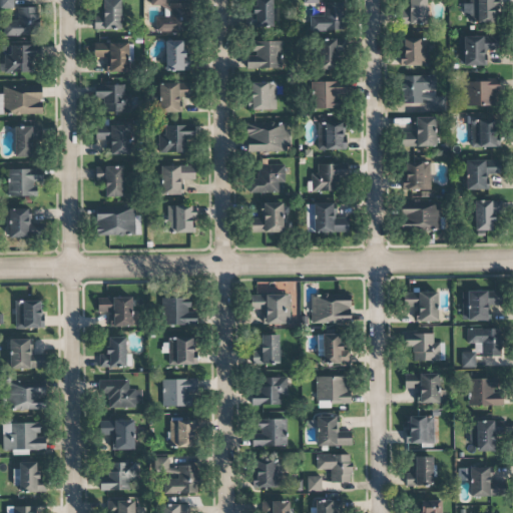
[(0,0),(0,8),(13,9),(12,0),(0,0)]
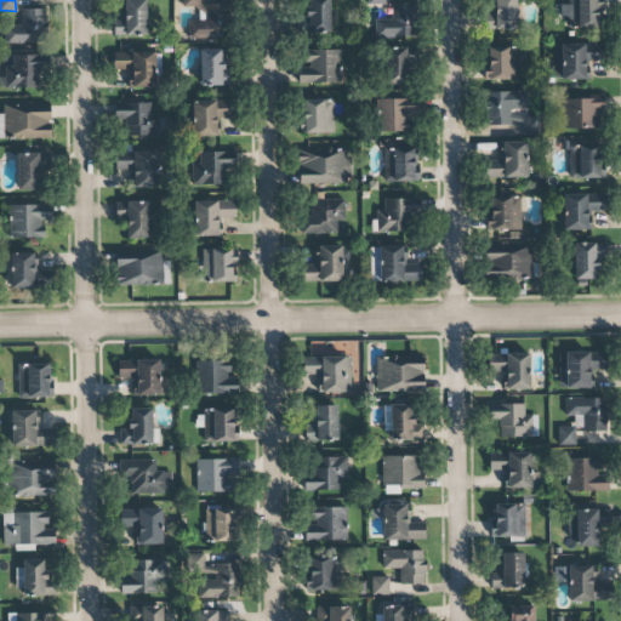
[(114,36),(147,35),(146,0),(123,0),(124,20),(114,20),(114,36)]
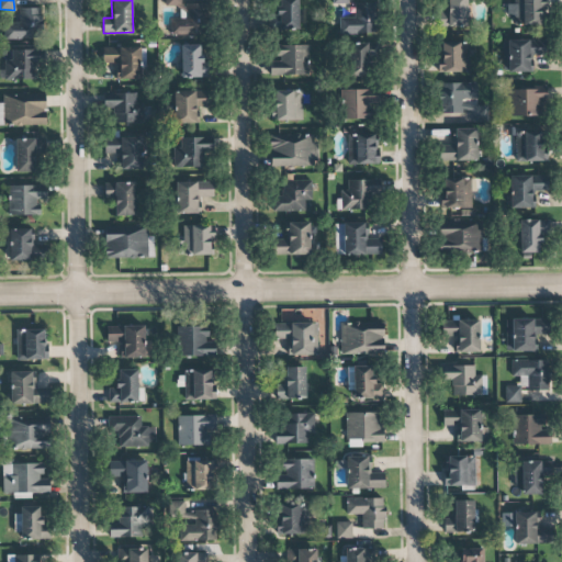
[(299,0),(277,0),(276,29),(298,30),(299,0)]
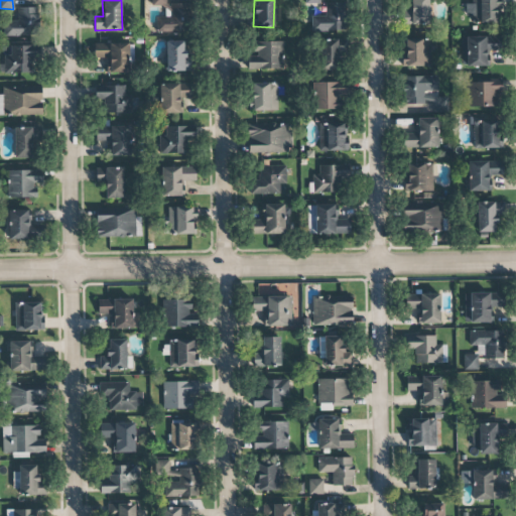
[(411,0),(411,24),(428,24),(428,0),(411,0)]
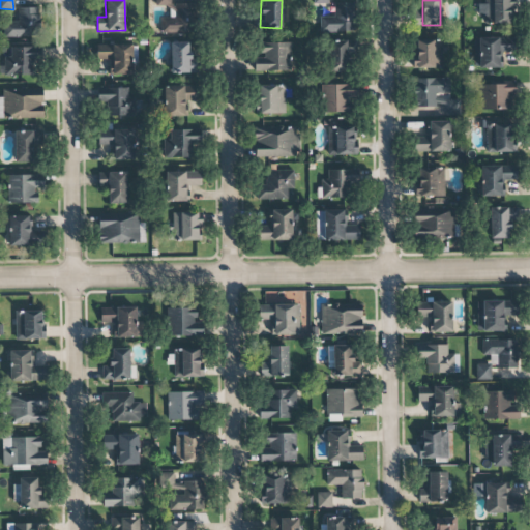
[(487,23),(510,23),(510,0),(483,0),(483,3),(478,3),(478,16),(488,17),(487,23)]
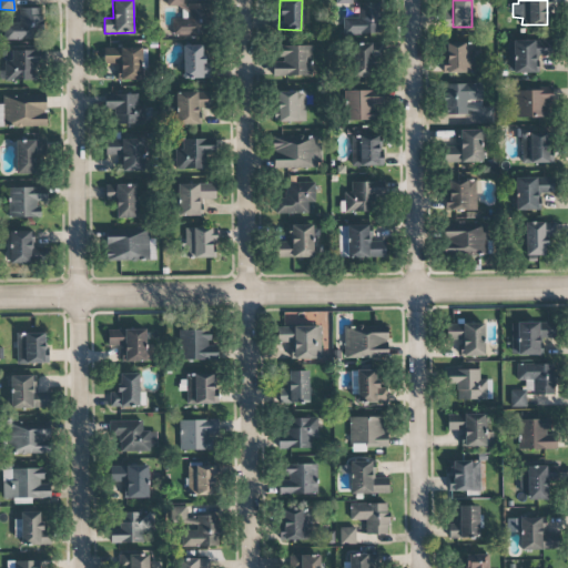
[(343,34),(381,33),(379,2),(357,3),(358,18),(343,18),(343,34)]
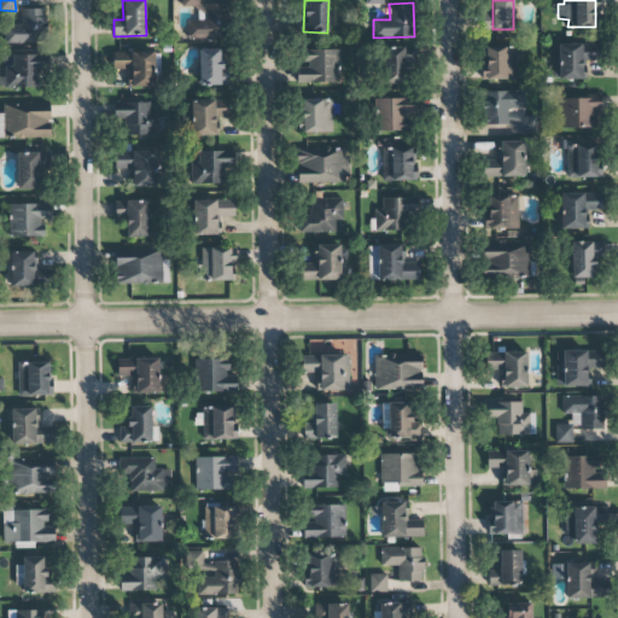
[(227,4),(204,4),(205,21),(187,21),(187,39),(227,39),(227,4)]
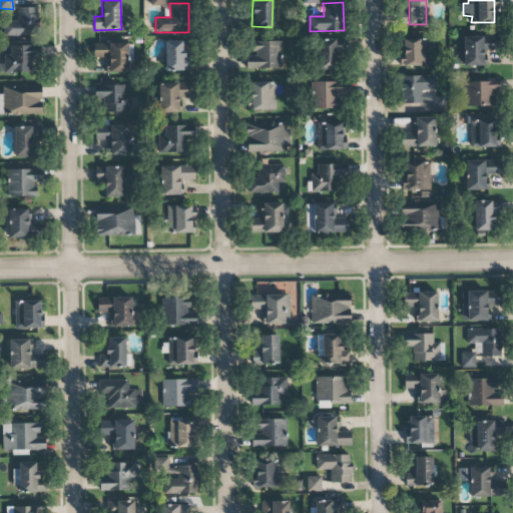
[(4,36),(39,35),(38,7),(17,8),(17,21),(4,21),(4,36)]
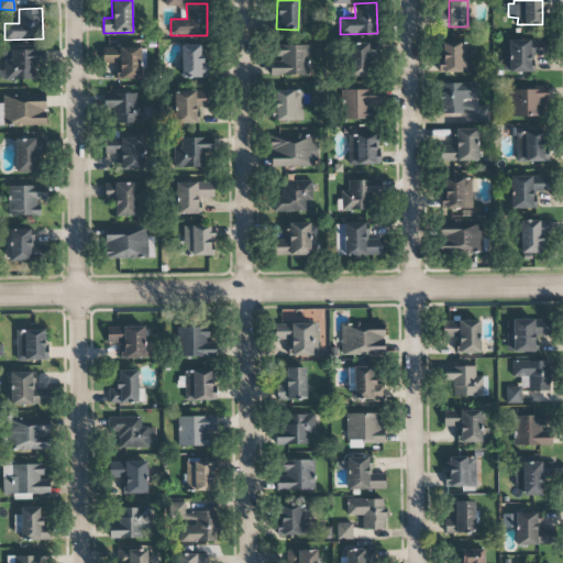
[(531,73),(530,56),(547,56),(547,40),(504,41),(505,73),(531,73)]
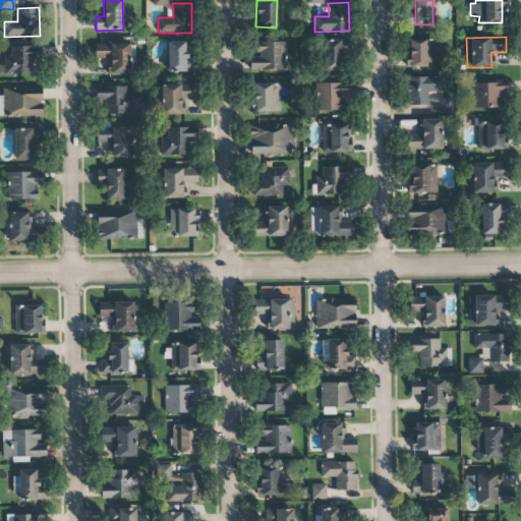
[(407,67),(436,66),(435,39),(407,40),(407,67)]
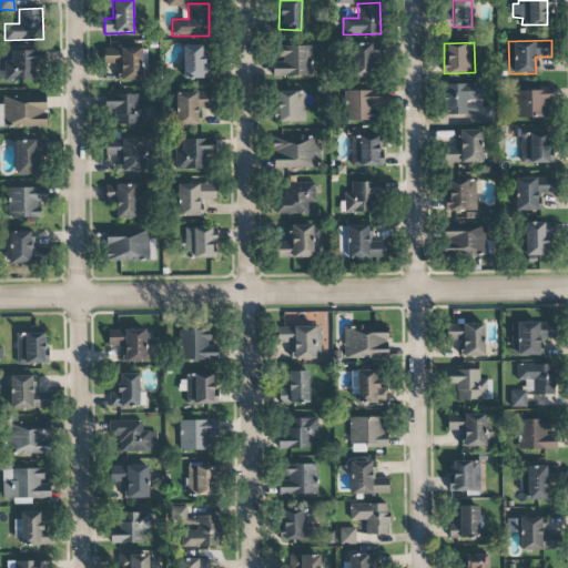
[(377,43),(353,43),(353,77),(377,77),(377,43)]
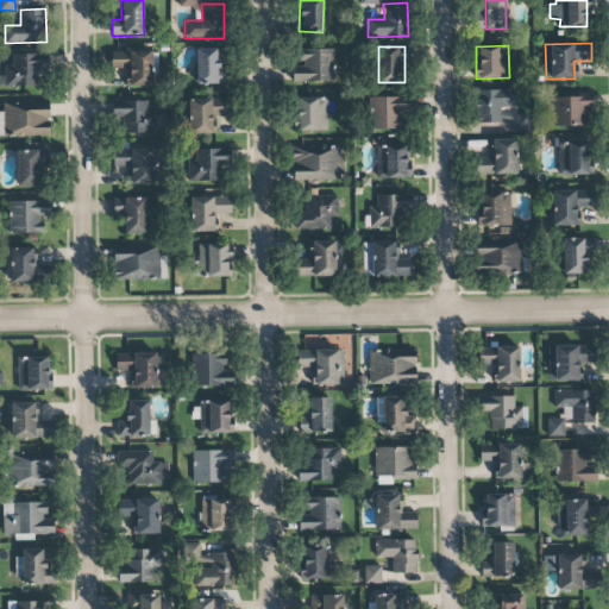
[(221,48),(196,49),(198,85),(223,83),(221,48)]
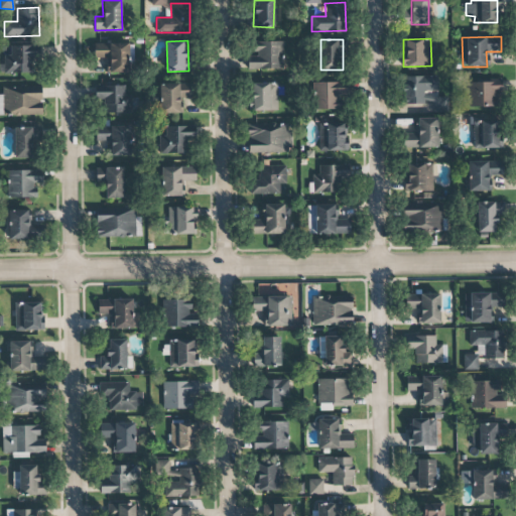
[(282,41),(253,42),(253,54),(248,54),(248,70),(283,69),(282,41)]
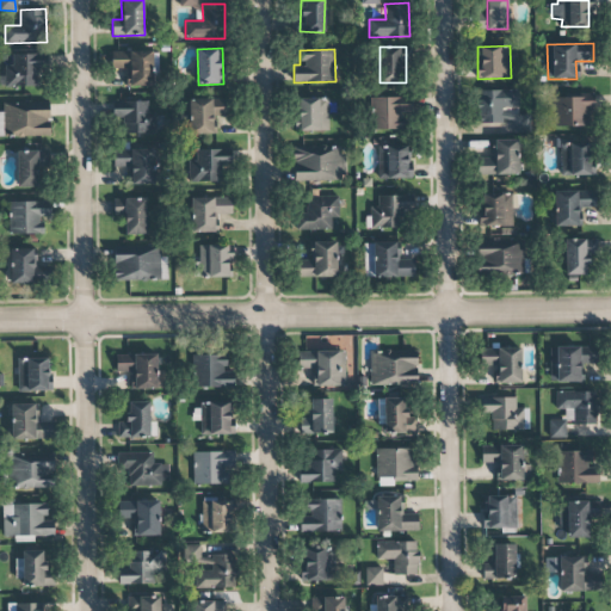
[(125,86),(154,86),(155,51),(111,50),(110,68),(127,68),(125,86)]
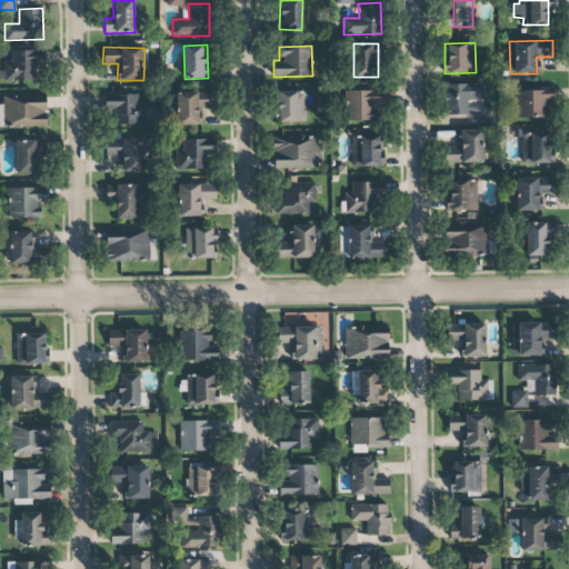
[(11,50),(11,62),(0,62),(0,77),(0,80),(35,80),(35,65),(42,65),(42,50),(11,50)]
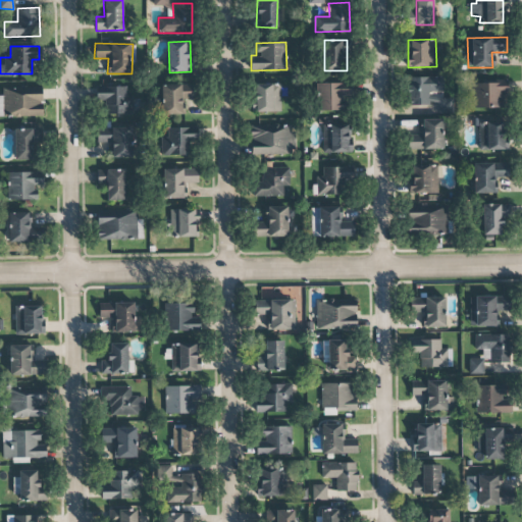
[(410,76),(410,105),(437,105),(437,113),(453,113),(453,98),(444,98),(444,76),(410,76)]
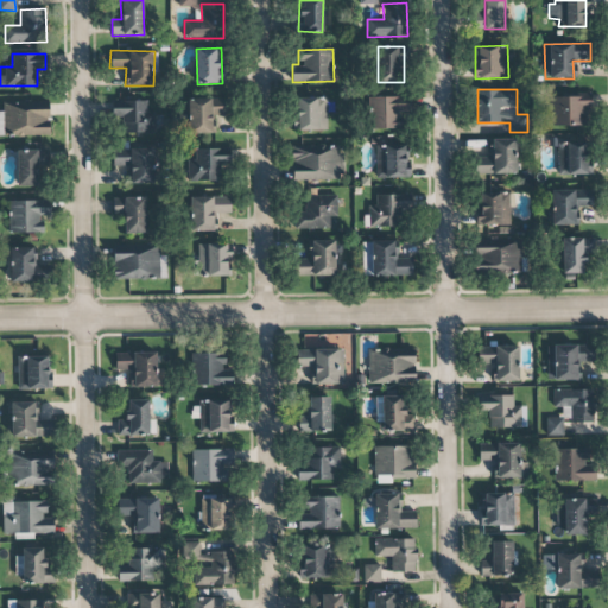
[(371,128),(399,128),(399,112),(410,112),(410,97),(372,96),(371,128)]
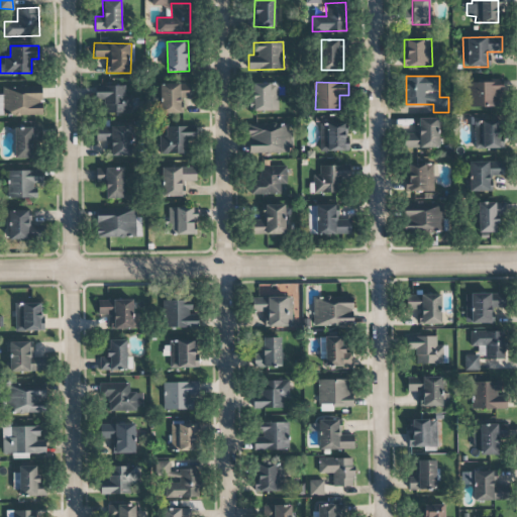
[(503,97),(502,82),(469,82),(469,107),(499,106),(498,97),(503,97)]
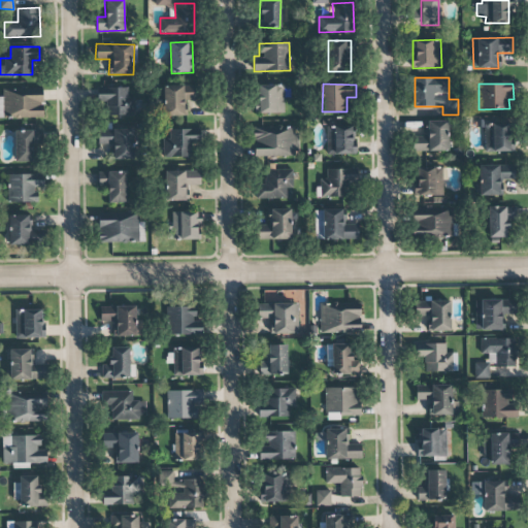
[(285,112),(284,85),(257,86),(258,112),(285,112)]
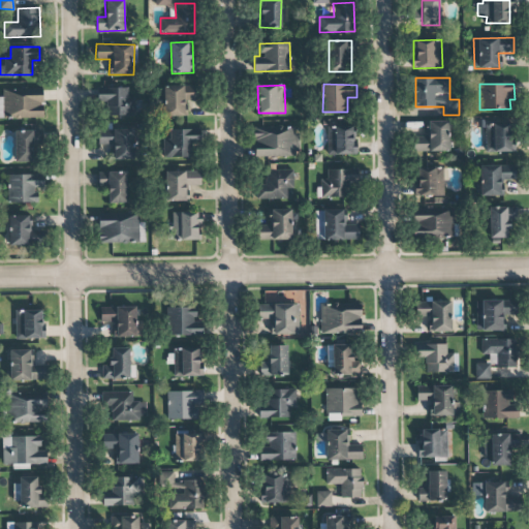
[(162,86),(162,116),(185,117),(185,100),(196,100),(197,86),(162,86)]
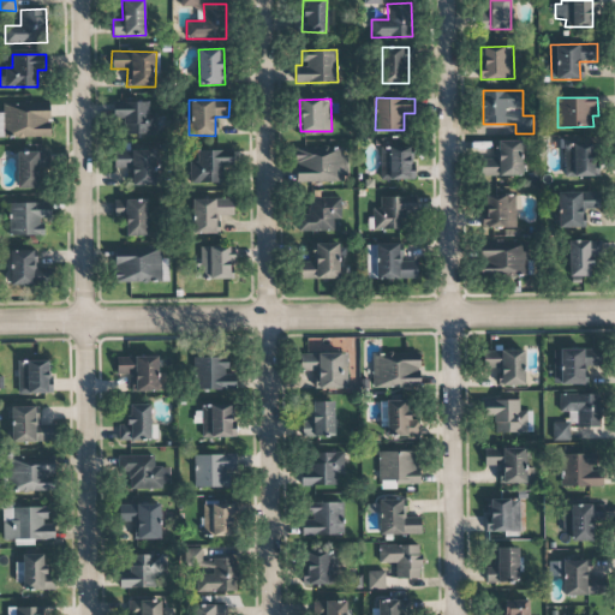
[(156,113),(149,113),(149,101),(114,102),(114,114),(121,114),(123,136),(156,135),(156,113)]
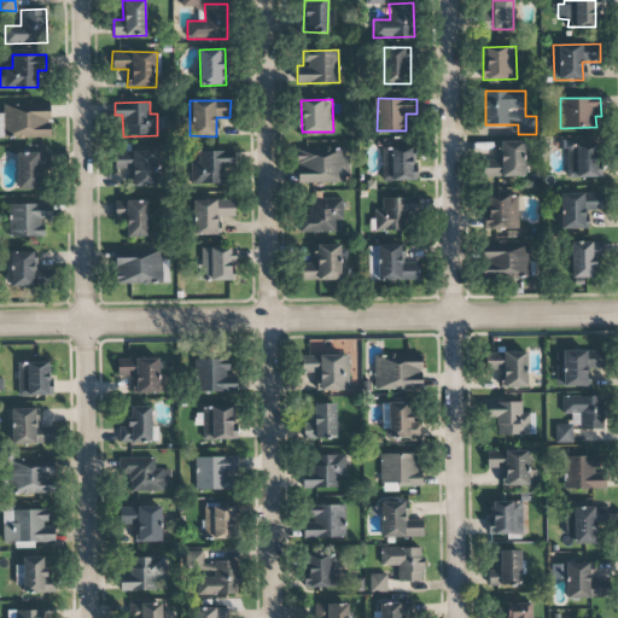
[(0,138),(50,138),(51,105),(1,104),(0,138)]
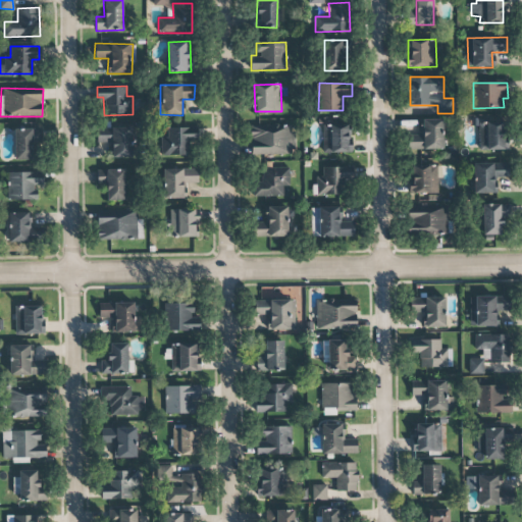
[(421,119),(420,136),(410,135),(409,150),(442,150),(444,119),(421,119)]
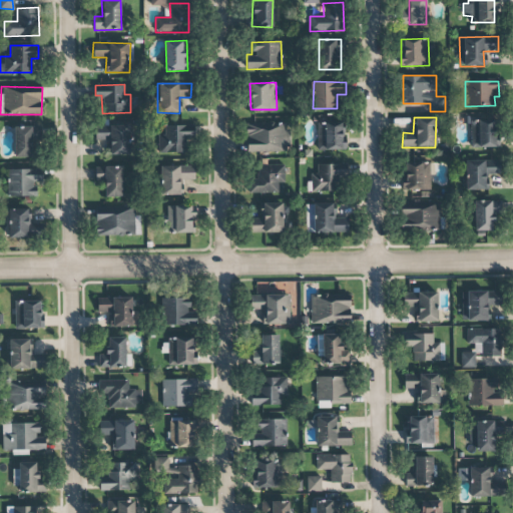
[(496,147),(497,120),(471,119),(471,147),(496,147)]
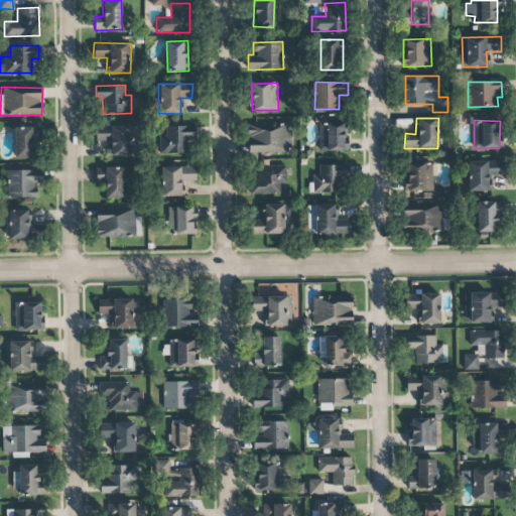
[(290,153),(290,123),(249,122),(248,152),(290,153)]
